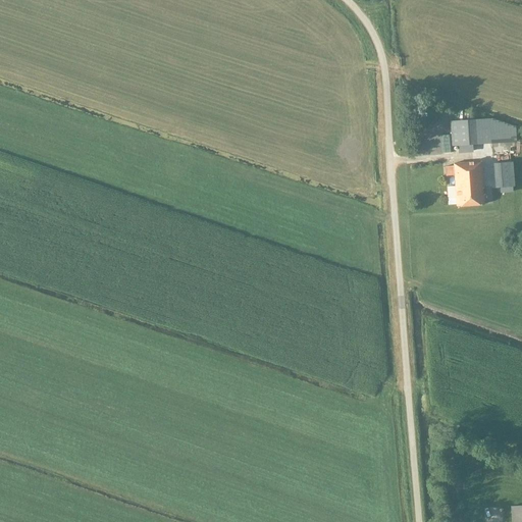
[(450,121),(452,145),(488,143),(487,118),(450,121)]
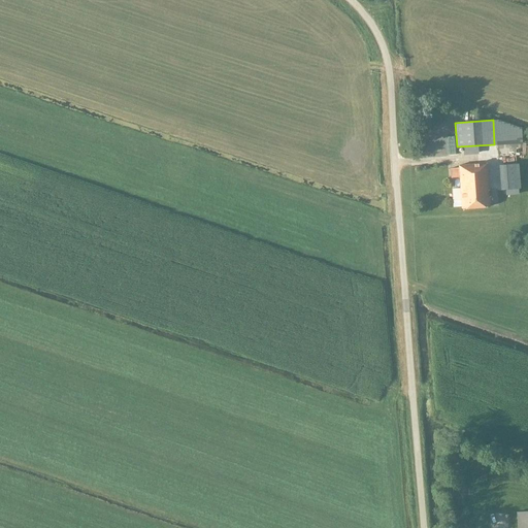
[(521,128),(493,120),(494,144),(522,142),(521,128)]
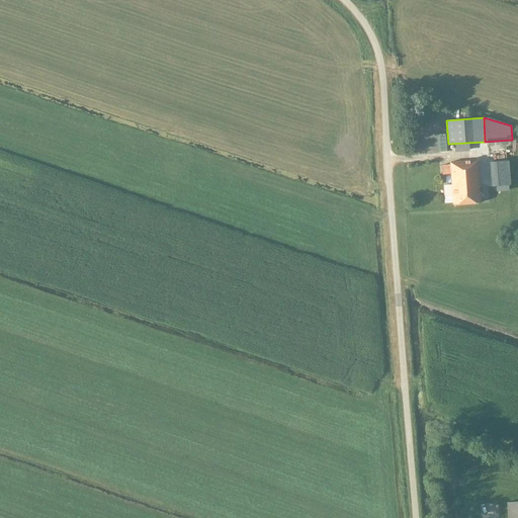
[(441,165),(442,174),(450,174),(452,204),(481,202),(478,160),(449,162),(449,165),(441,165)]
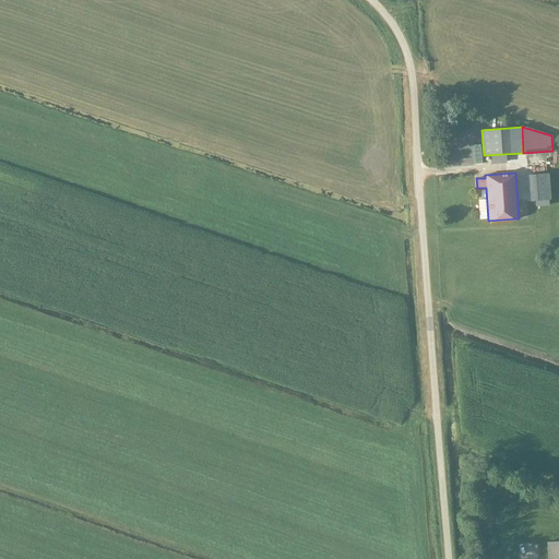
[(549,199),(547,173),(528,175),(531,201),(549,199)]
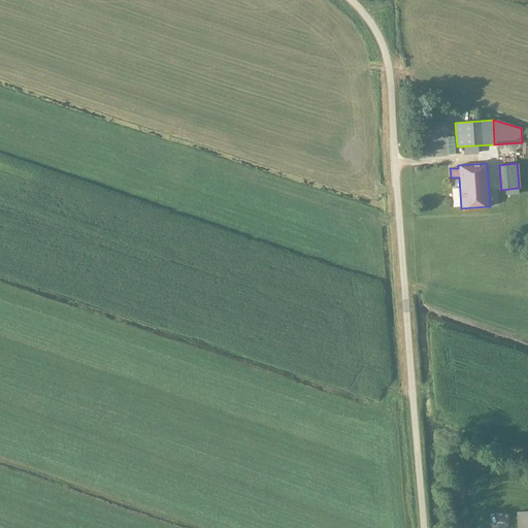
[(527,527),(527,510),(517,512),(518,527),(527,527)]
